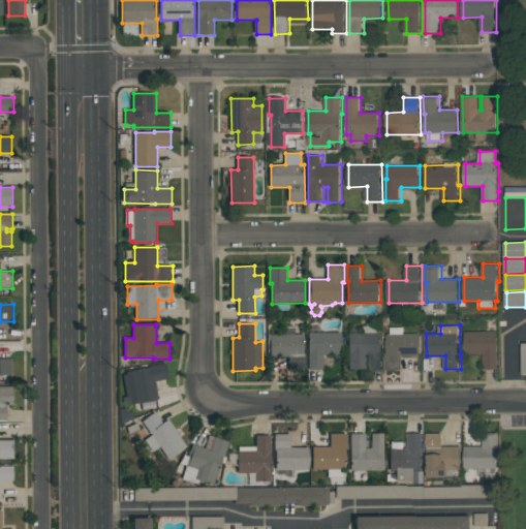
[(383,370),(369,370),(369,354),(366,354),(366,359),(367,359),(367,370),(350,370),(350,332),(366,332),(365,325),(378,325),(378,332),(383,332),(383,370)]
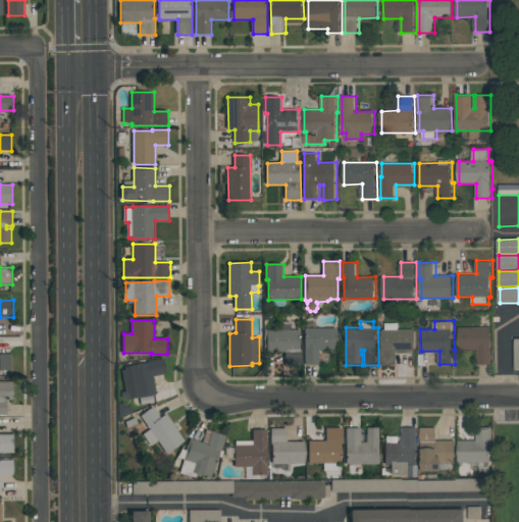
[(267,352),(267,330),(282,330),(282,322),(292,322),(292,330),(301,330),(301,346),(302,346),(302,365),(286,365),(286,352),(267,352)]
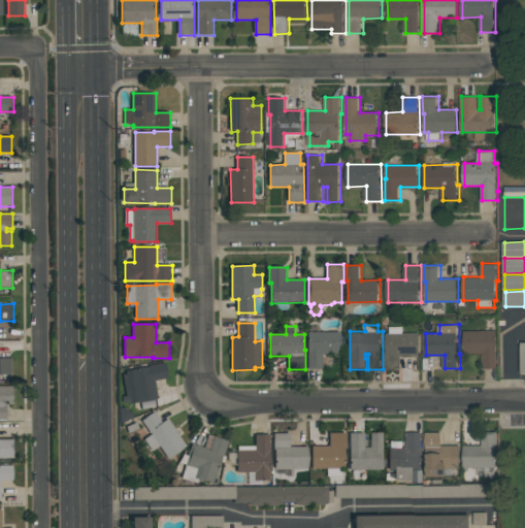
[(387,369),(387,352),(388,352),(388,333),(391,333),(391,326),(404,326),(404,332),(420,332),(421,356),(402,356),(402,369),(387,369)]
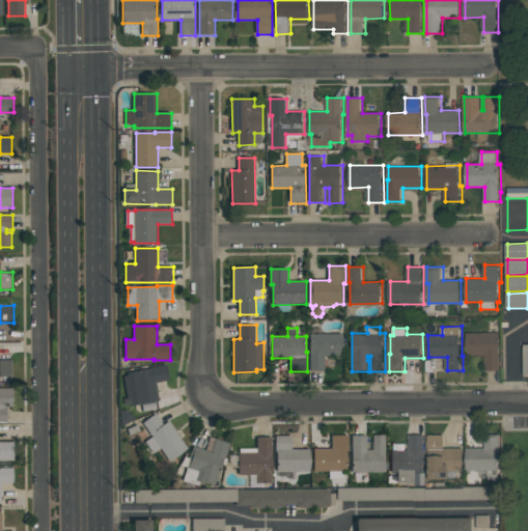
[(501,332),(501,370),(487,370),(487,355),(468,355),(468,332),(501,332)]
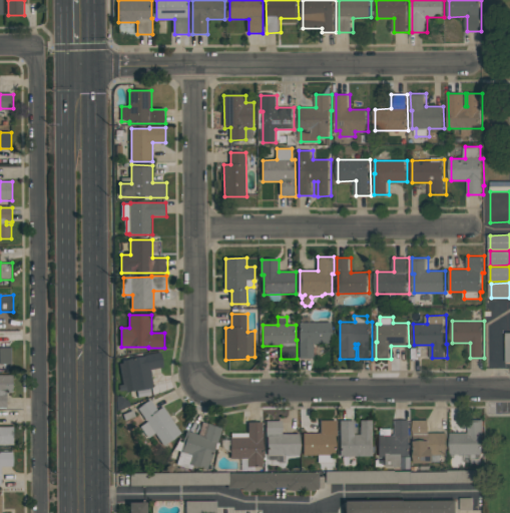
[(333,323),(333,344),(314,344),(315,359),(301,359),(300,323),(333,323)]
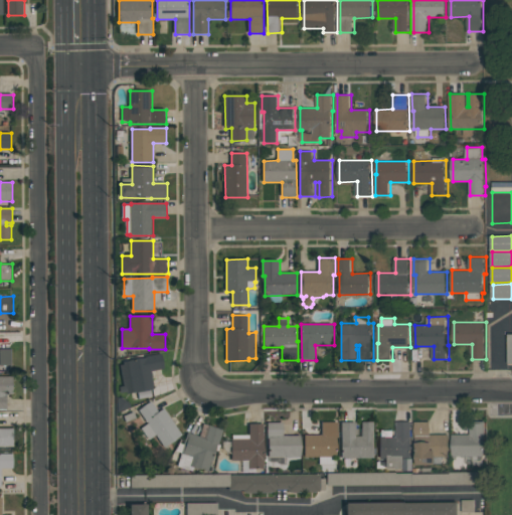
[(0,365),(0,349),(12,349),(12,365),(0,365)]
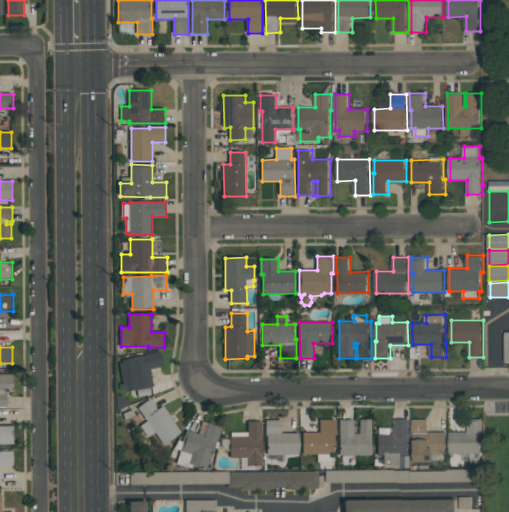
[(120,363),(123,362),(123,360),(145,355),(145,354),(162,351),(165,367),(152,369),(155,387),(138,390),(138,389),(127,391),(126,390),(120,391),(119,385),(124,384),(120,363)]
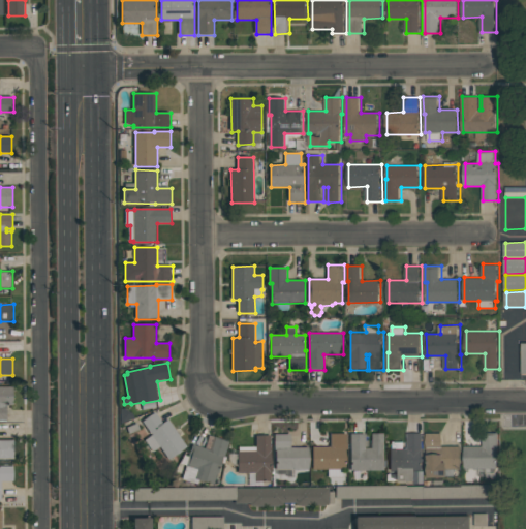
[(14,405),(7,405),(7,421),(0,421),(0,386),(14,386),(14,405)]
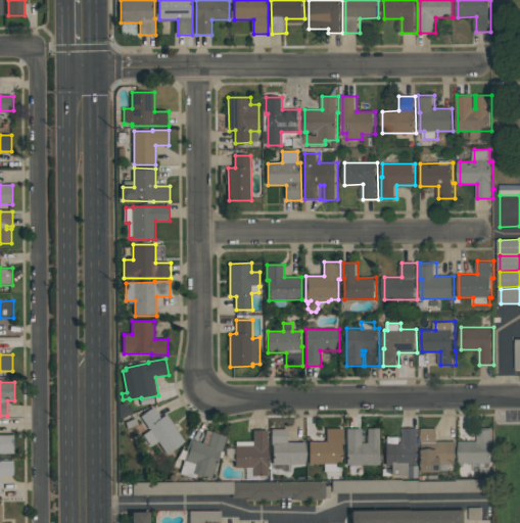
[(152,447),(143,435),(151,430),(141,417),(154,408),(161,419),(168,415),(186,442),(168,455),(159,442),(152,447)]
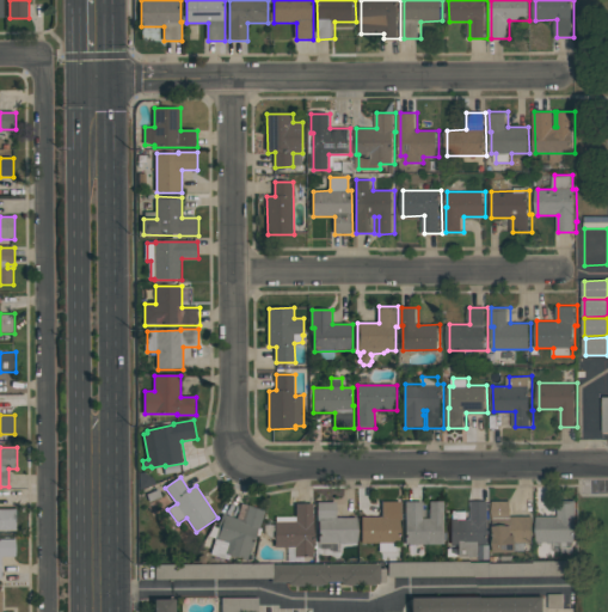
[(578,500),(578,519),(577,519),(577,542),(573,542),(573,554),(563,554),(563,550),(557,550),(557,542),(538,542),(538,516),(559,516),(559,500),(578,500)]
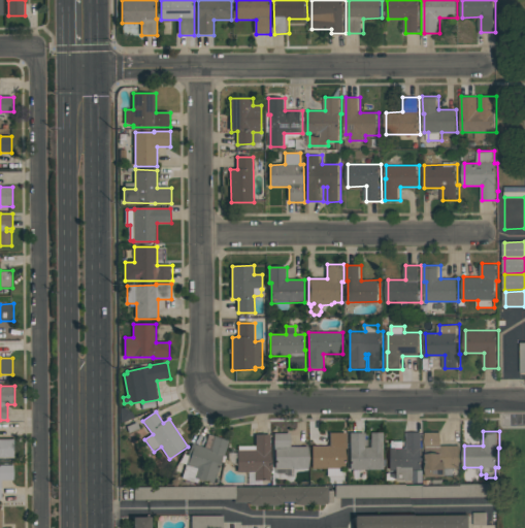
[(351,433),(366,433),(366,448),(372,448),(371,433),(384,432),(384,470),(351,470),(351,433)]
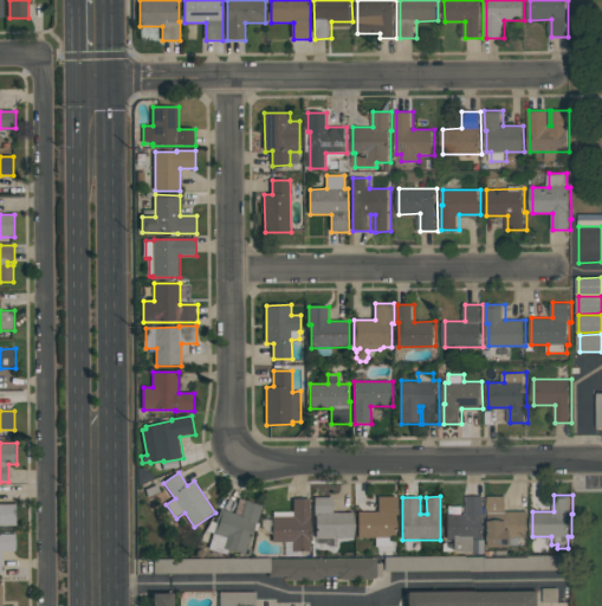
[(455,552),(455,539),(448,539),(448,514),(448,505),(464,505),(464,514),(468,514),(467,496),(485,496),(485,539),(476,539),(476,552),(455,552)]
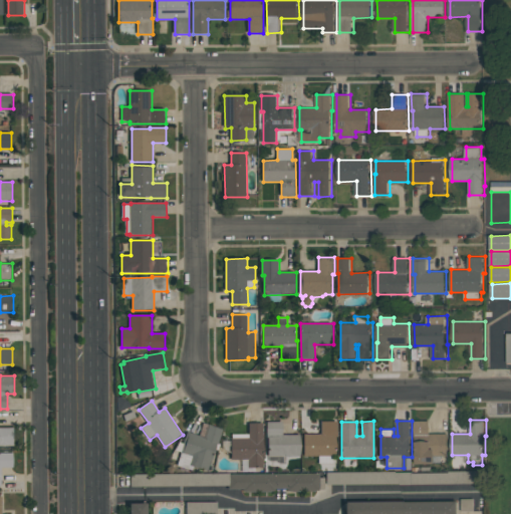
[(449,434),(449,455),(436,455),(436,464),(417,464),(417,436),(416,436),(416,421),(432,421),(432,434),(449,434)]
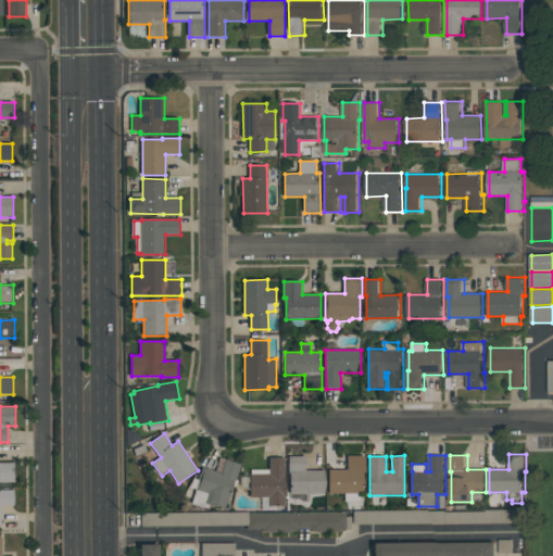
[(326,470),(326,494),(291,494),(291,474),(290,474),(289,456),(306,456),(306,470),(326,470)]
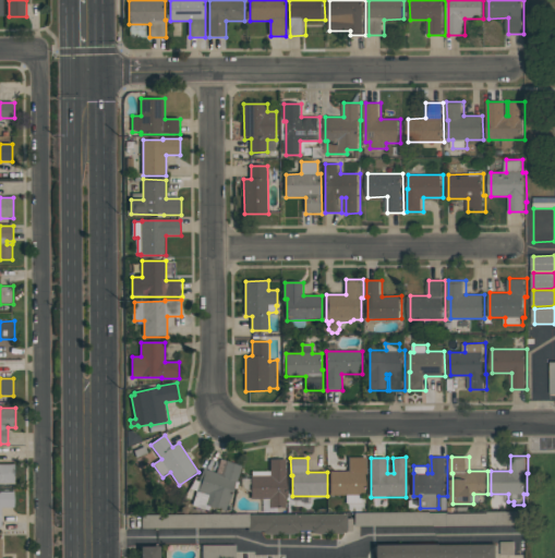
[(332,472),(350,472),(350,458),(368,458),(368,475),(366,475),(366,495),(363,495),(363,504),(348,504),(348,495),(332,495),(332,472)]
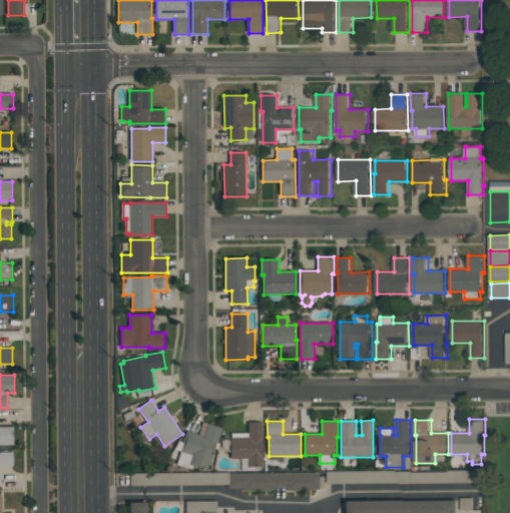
[(223,428),(218,444),(217,443),(208,470),(193,466),(192,469),(178,465),(182,452),(181,452),(187,431),(199,435),(203,422),(223,428)]
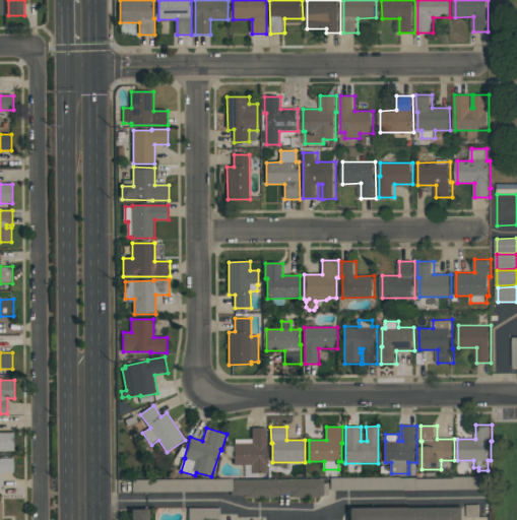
[(268,473),(259,473),(259,476),(246,476),(246,465),(235,465),(235,444),(236,444),(236,440),(252,440),(252,429),(267,429),(268,473)]
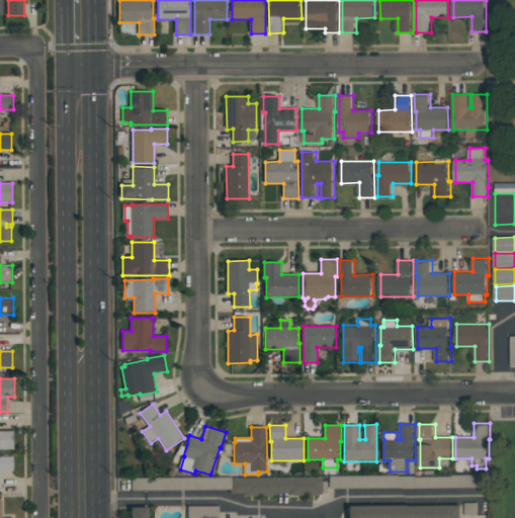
[(0,450),(0,431),(15,431),(15,450),(0,450)]
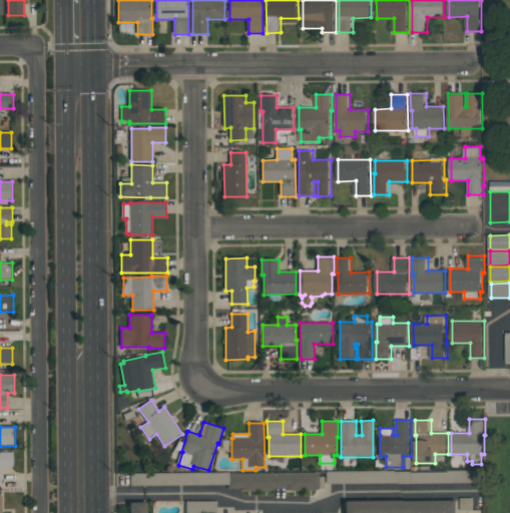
[(2,485),(0,485),(0,454),(1,454),(1,452),(14,452),(14,467),(2,467),(2,485)]
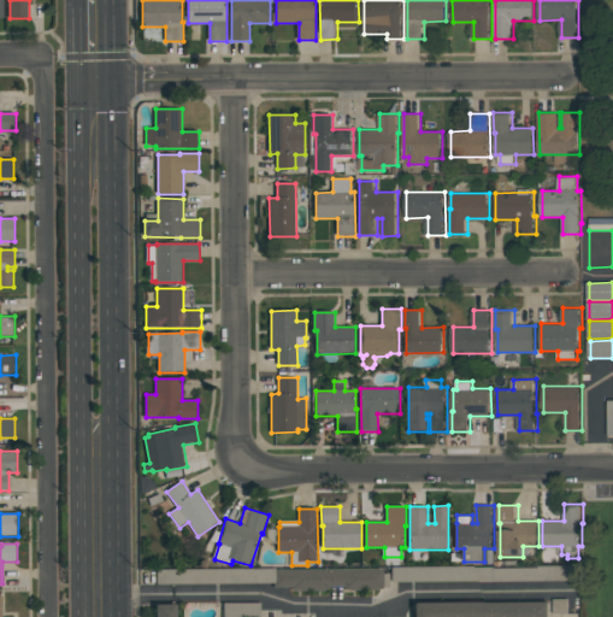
[(576,565),(487,566),(487,581),(576,581),(576,565)]
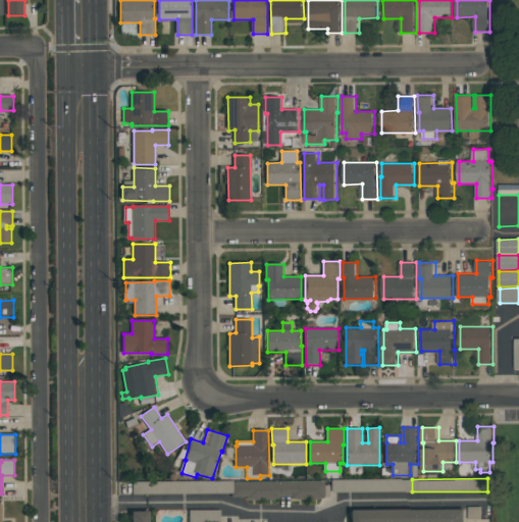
[(332,480),(332,491),(381,491),(381,480),(332,480)]
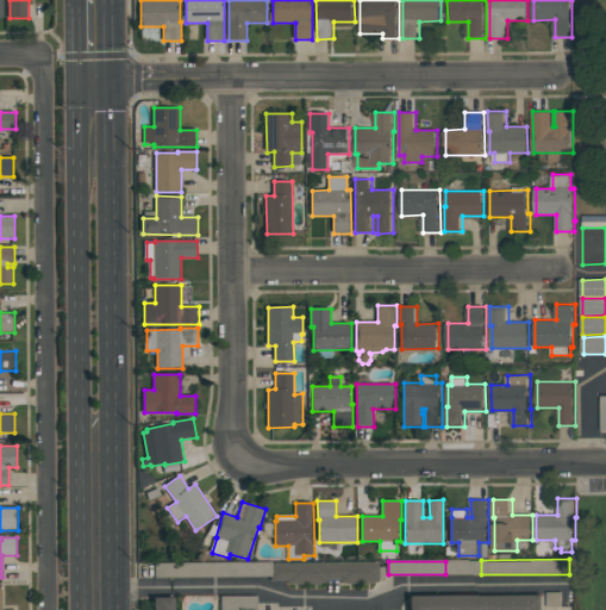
[(157,578),(273,577),(273,562),(156,564),(157,578)]
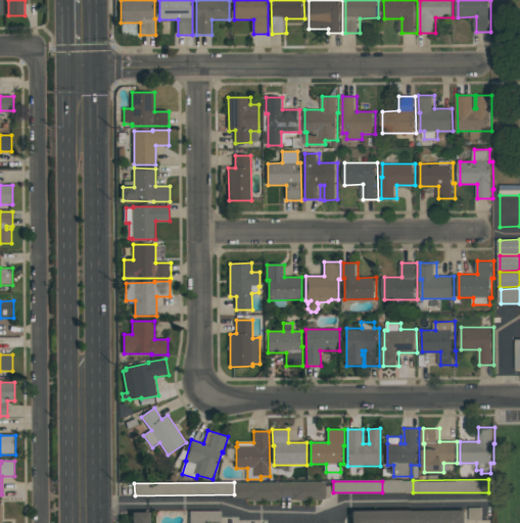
[(352,522),(352,511),(468,510),(468,522),(352,522)]
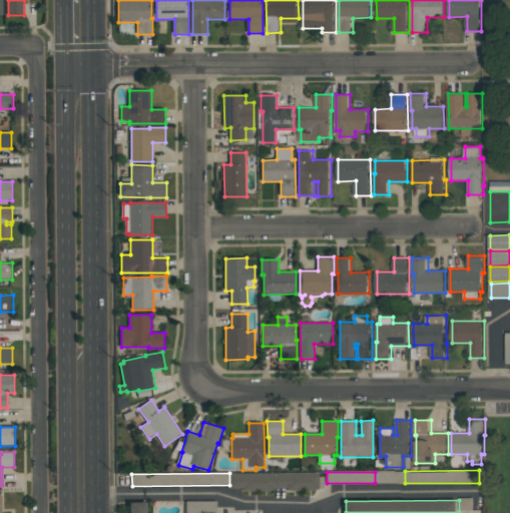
[(216,512),(217,502),(187,501),(187,512),(216,512)]
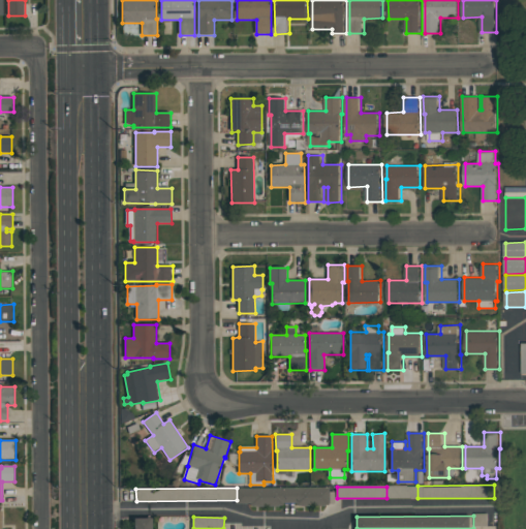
[(134,528),(134,519),(152,519),(152,528),(134,528)]
